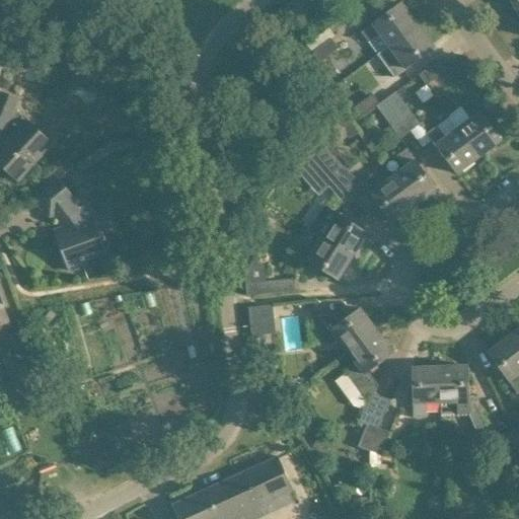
[(390,47),(418,26),(400,3),(361,33),(369,44),(381,34),(390,47)]
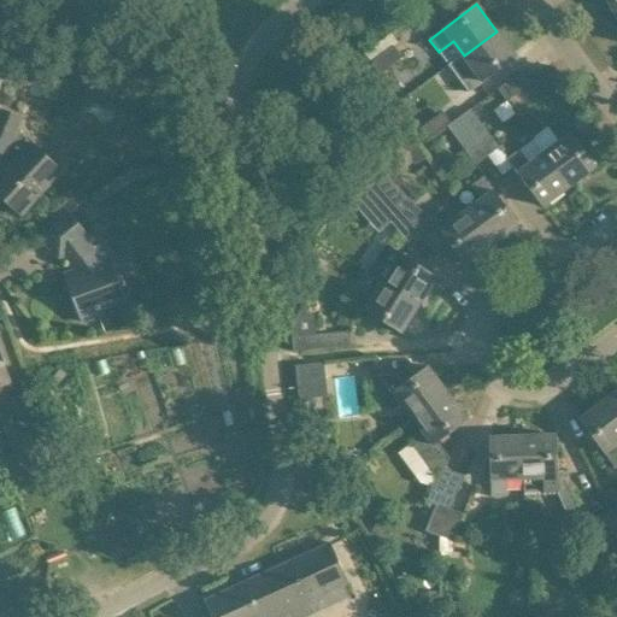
[(464,56),(450,66),(469,94),(517,58),(497,31),(464,56)]
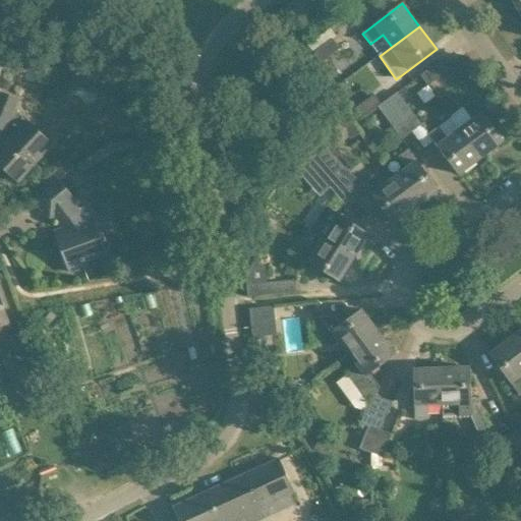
[(313,54),(321,64),(340,50),(333,40),(313,54)]
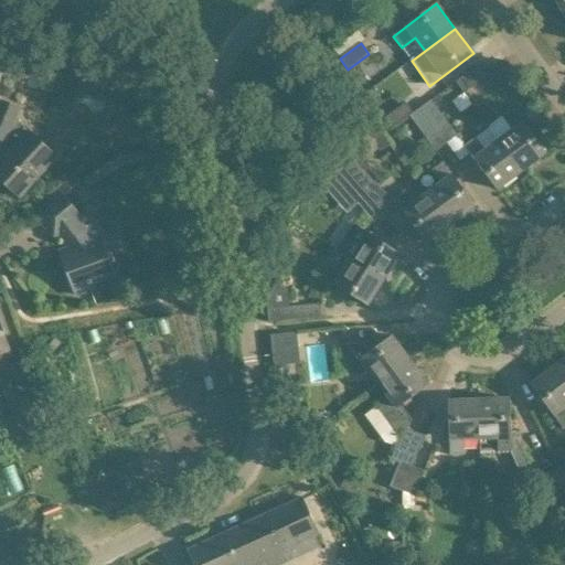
[(478,67),(460,81),(457,83),(465,94),(486,77),(478,67)]
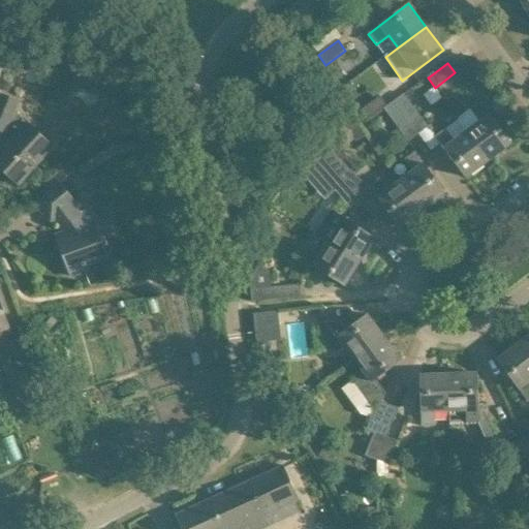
[(394,102),(418,135),(428,128),(418,115),(404,95),(394,102)]
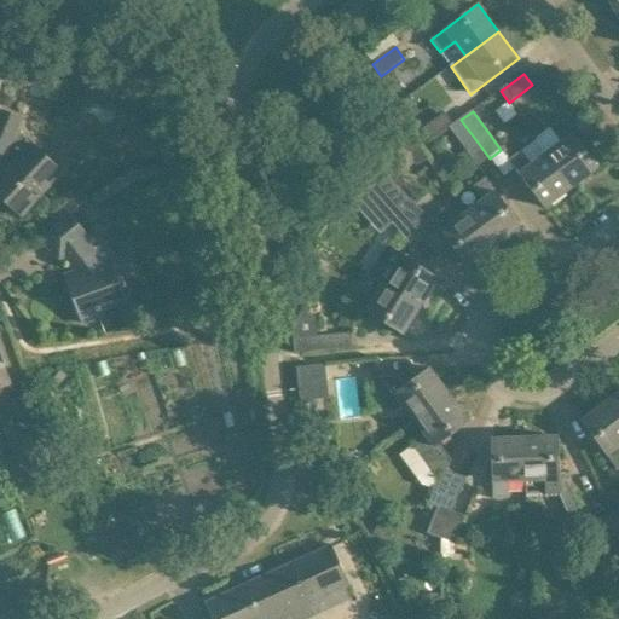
[(1,113),(0,114),(0,154),(5,156),(6,155),(15,162),(0,177),(0,196),(22,217),(62,172),(30,144),(29,145),(15,133),(19,120),(1,113)]
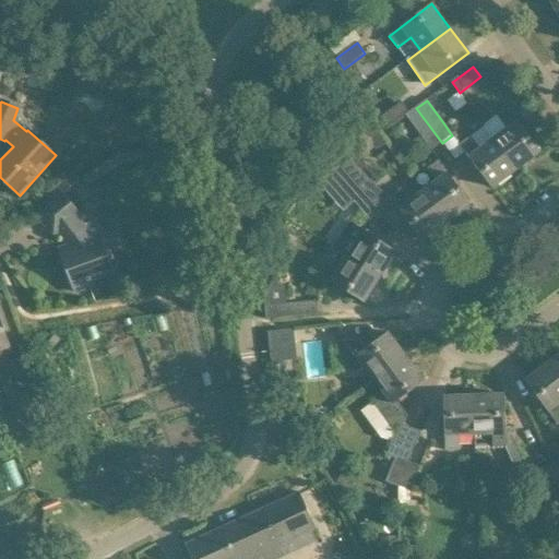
[(388,129),(406,116),(409,113),(401,103),(380,118),(388,129)]
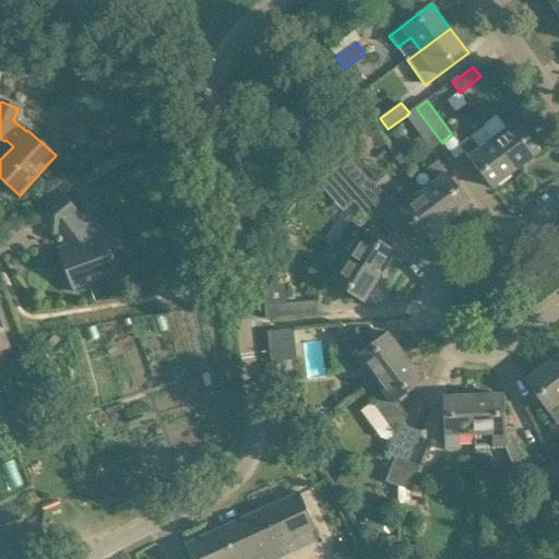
[(431,151),(442,143),(416,108),(409,113),(406,116),(421,137),(431,151)]
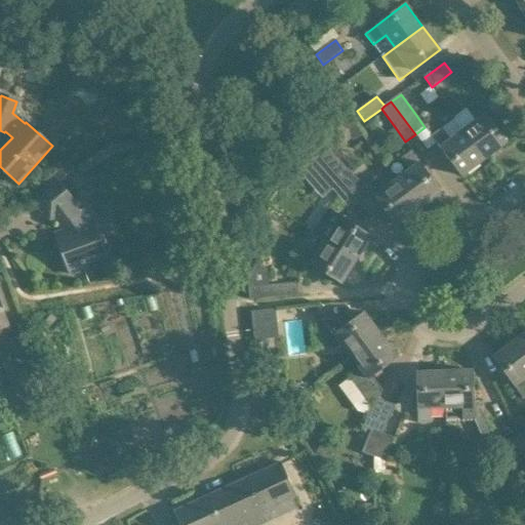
[(468,110),(454,119),(463,131),(485,159),(508,142),(478,103),(468,110)]
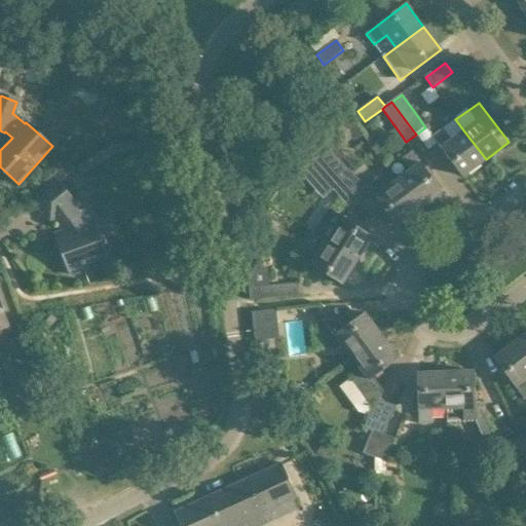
[(443,128),(433,137),(450,160),(462,177),(486,159),(464,132),(455,119),(443,128)]
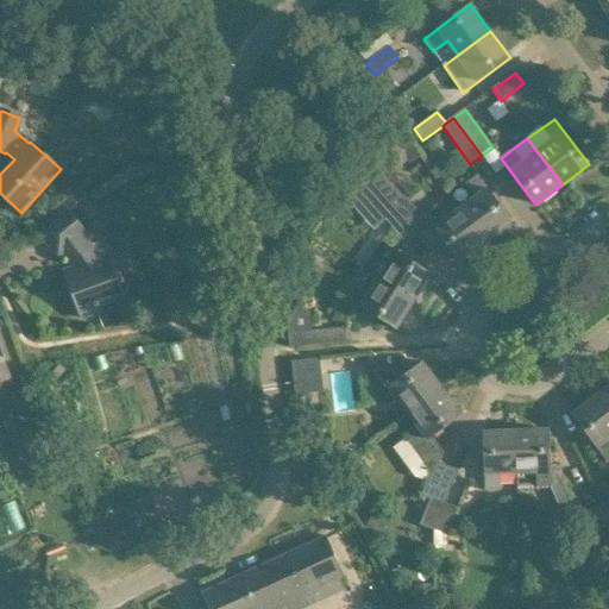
[(182,189),(177,171),(175,157),(127,165),(88,190),(95,202),(133,179),(165,174),(171,193),(182,189)]
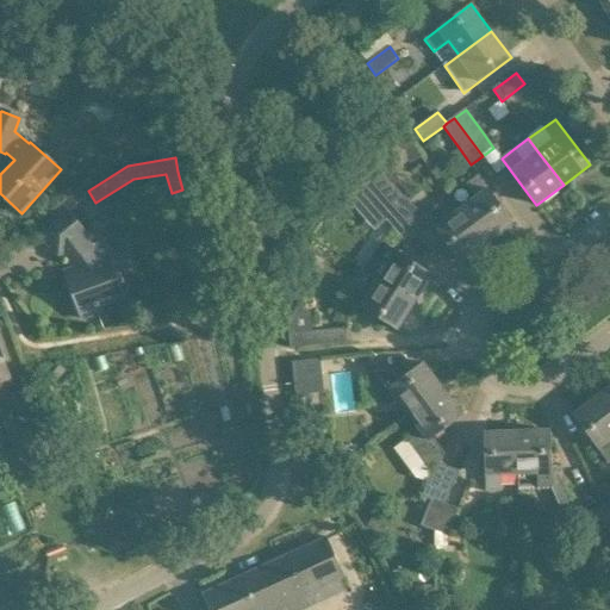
[(381,172),(371,181),(390,201),(400,192),(381,172)]
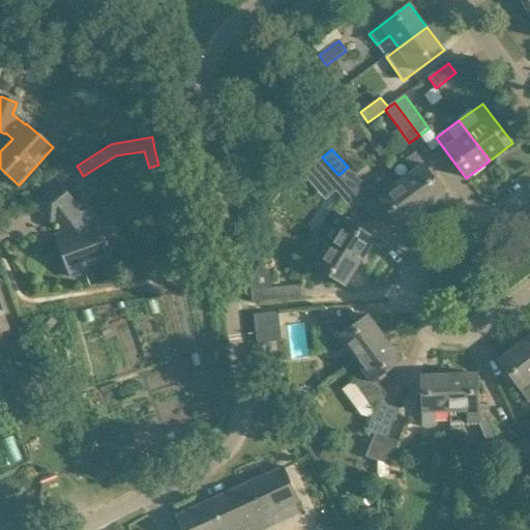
[(414,172),(402,181),(422,210),(446,193),(416,152),(405,159),(414,172)]
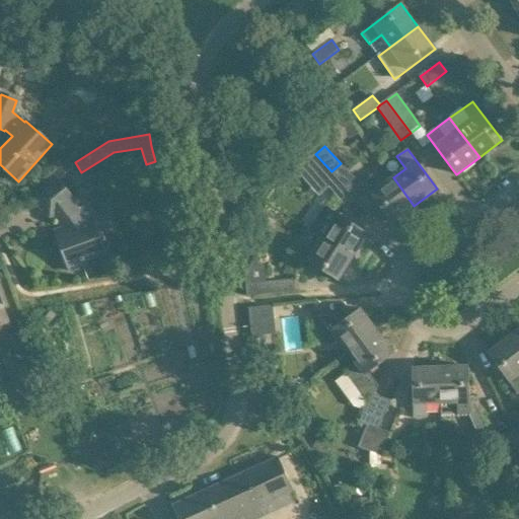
[(331,171),(315,154),(306,161),(322,179),(331,171)]
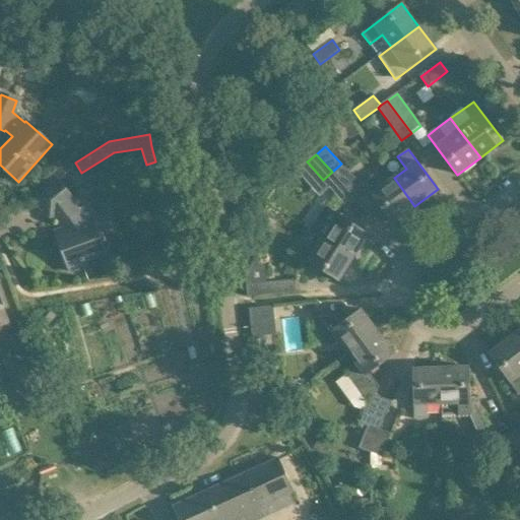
[(55,216),(64,229),(55,233),(70,272),(86,267),(85,262),(106,254),(100,235),(117,228),(111,209),(98,214),(82,194),(74,200),(59,182),(74,170),(68,160),(48,178),(53,184),(35,199),(51,219),(55,216)]
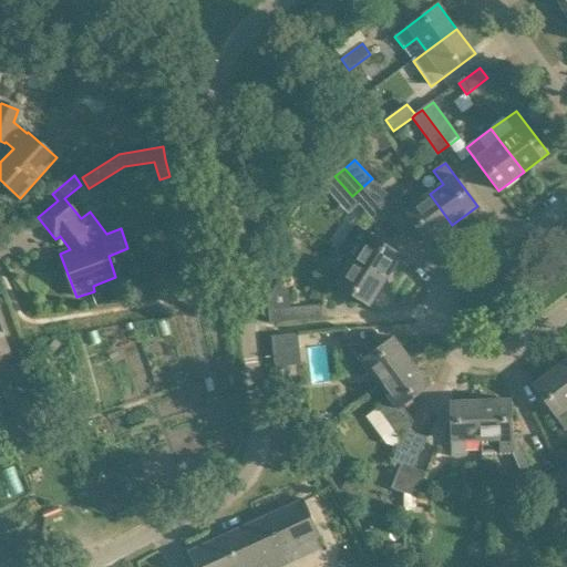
[(195,245),(176,179),(165,183),(184,248),(195,245)]
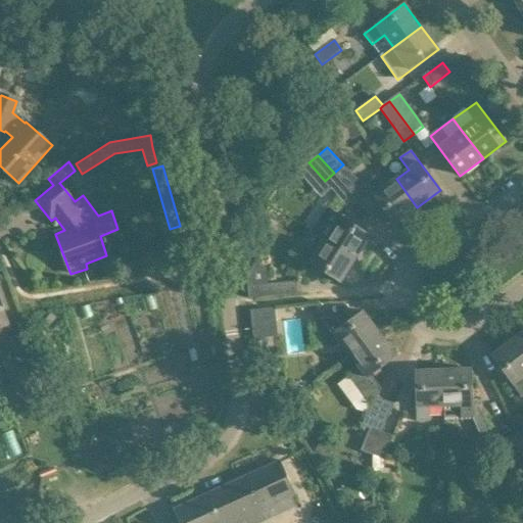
[(417,207),(396,179),(384,189),(375,177),(365,184),(394,225),(417,207)]
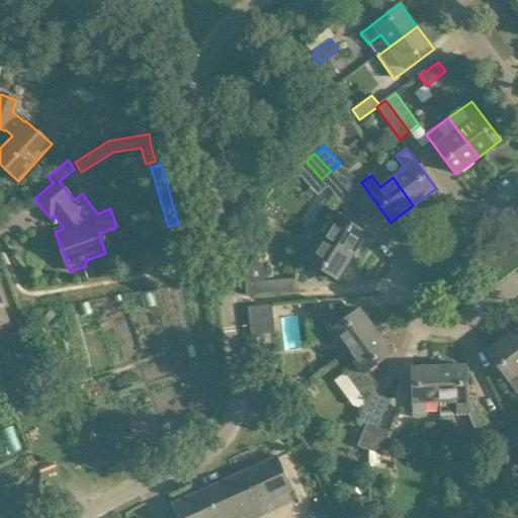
[(311,231),(323,238),(351,256),(366,233),(325,205),(319,217),(311,231)]
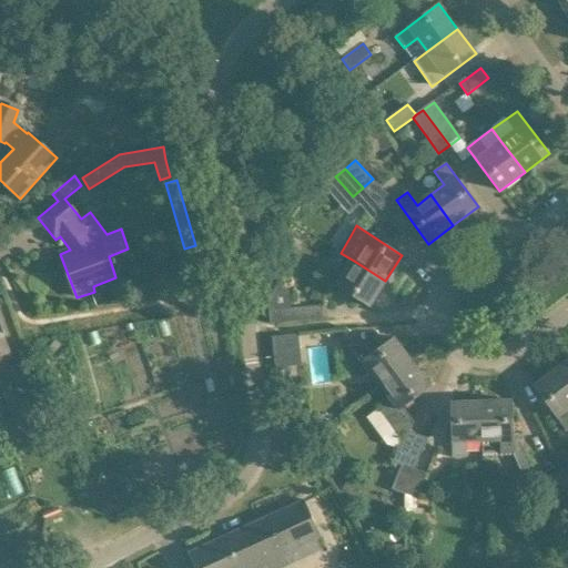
[(385,281),(354,261),(345,275),(331,266),(323,279),(368,307),(385,281)]
